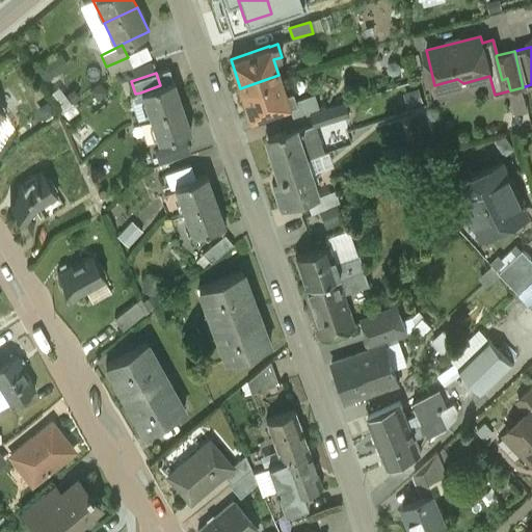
[(278,75),(240,88),(249,117),(288,104),(296,102),(295,101),(292,88),(284,91),(278,75)]
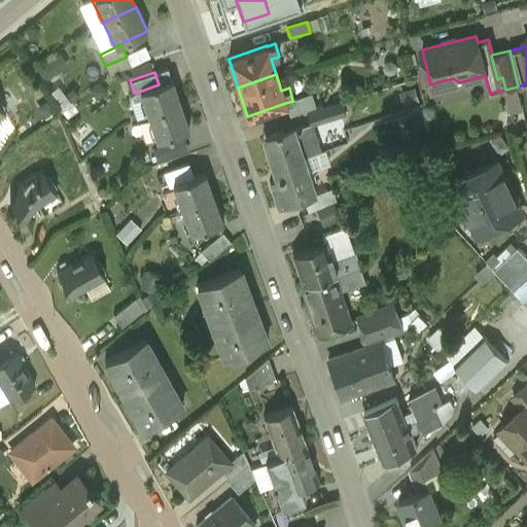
[(147,115),(180,104),(172,80),(159,84),(139,92),(147,115)]
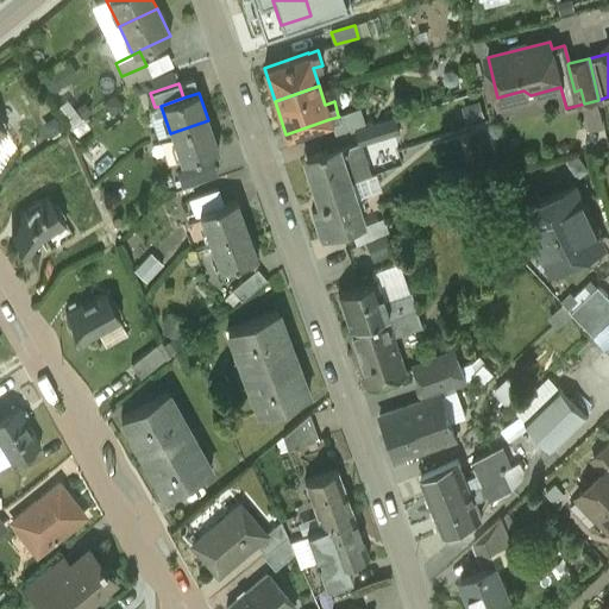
[(358,108),(338,115),(339,117),(330,119),(334,133),(364,124),(358,108)]
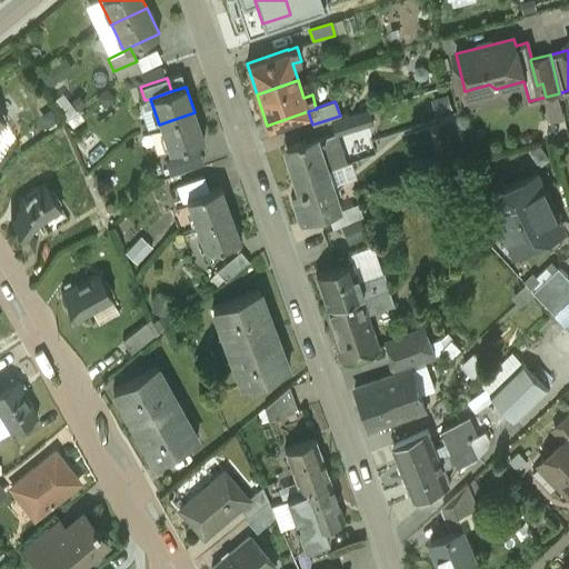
[(369,109),(330,121),(335,136),(373,125),(369,109)]
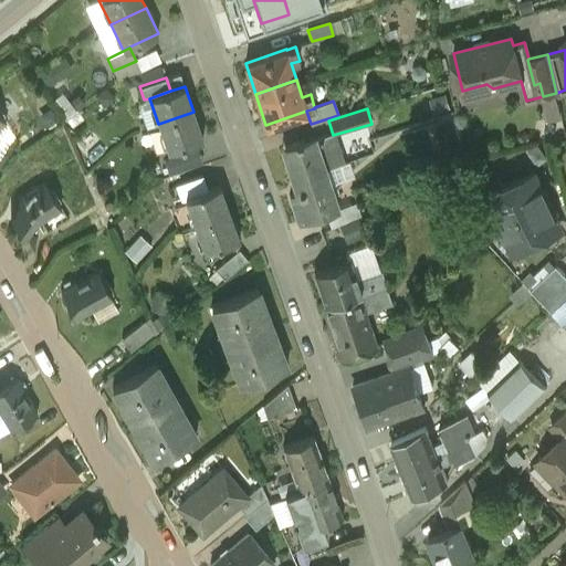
[(194,112),(158,124),(168,152),(203,139),(194,112)]
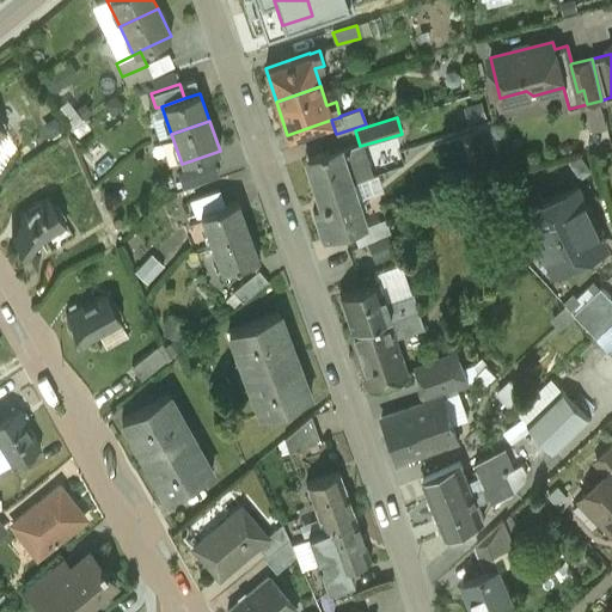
[(340,148),(311,158),(322,194),(352,183),(371,177),(365,159),(357,161),(353,146),(341,150),(340,148)]
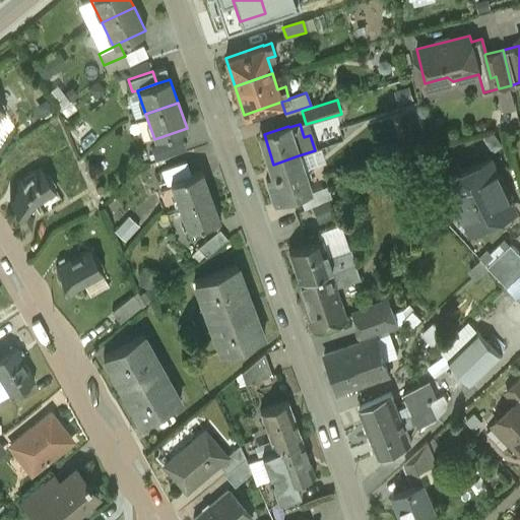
[(156,160),(186,149),(181,135),(151,145),(156,160)]
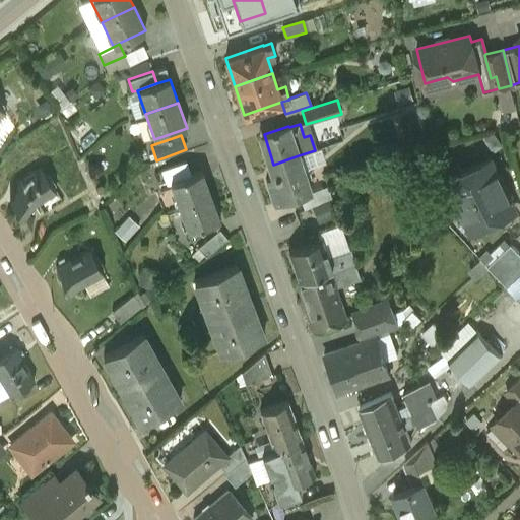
[(299,155),(273,165),(277,174),(274,175),(275,176),(265,180),(273,204),(311,192),(299,155)]
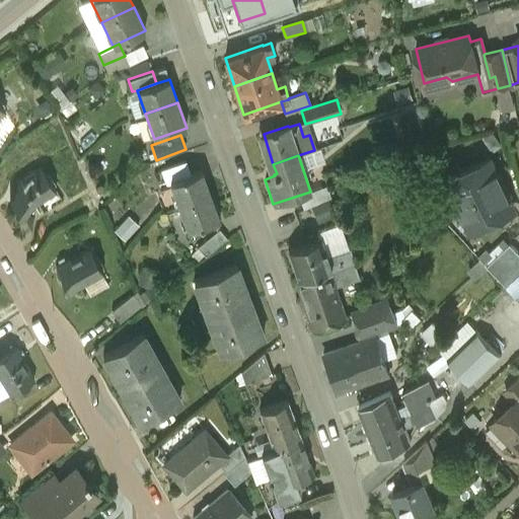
[(186,159),(160,168),(165,182),(168,181),(191,173),(186,159)]
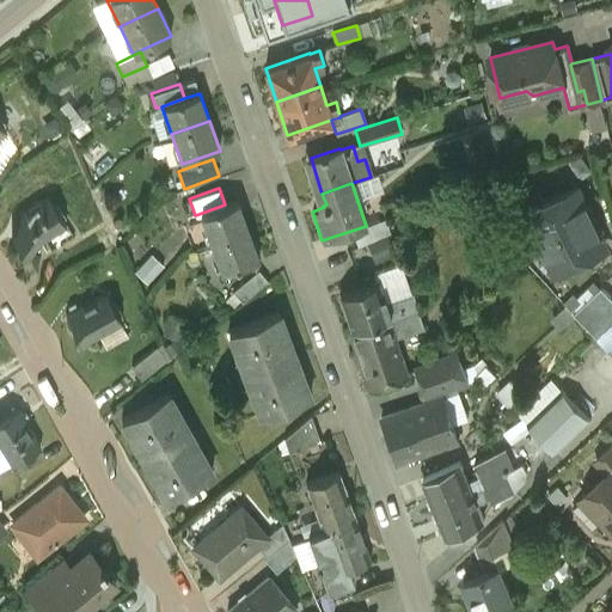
[(575,189),(530,210),(534,221),(533,228),(539,243),(593,216),(586,202),(580,200),(575,189)]
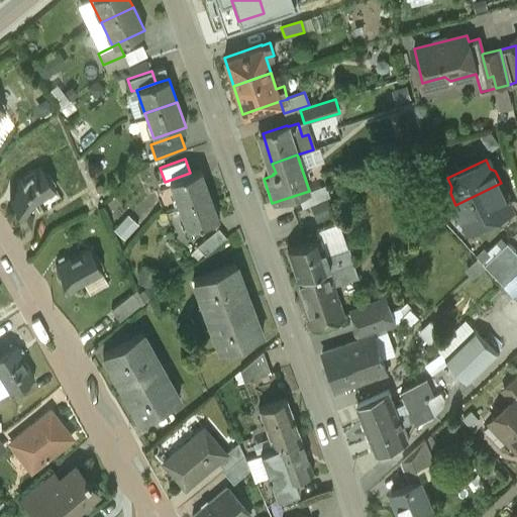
[(39,167),(7,186),(23,212),(56,193),(39,167)]
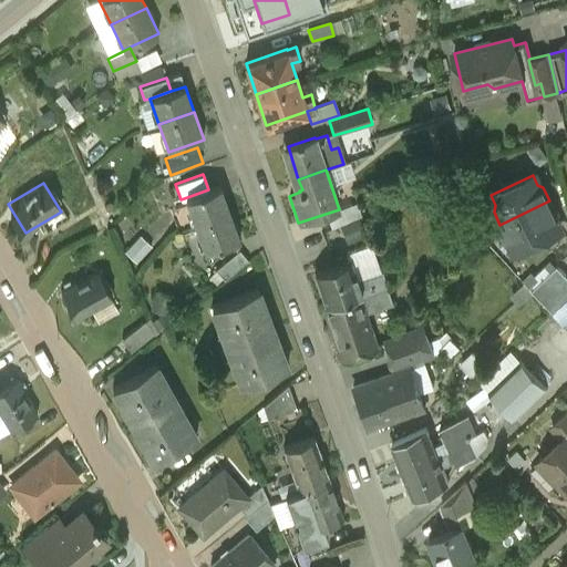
[(208,189),(184,198),(194,225),(230,213),(220,185),(208,189)]
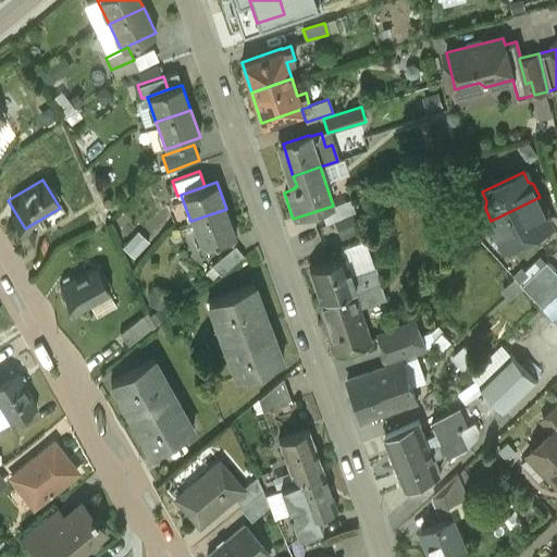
[(540,197),(491,221),(497,234),(504,236),(508,246),(549,226),(544,217),(546,211),(540,197)]
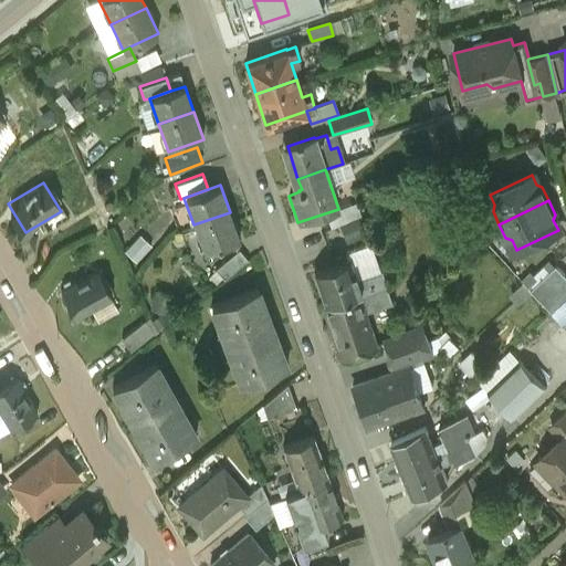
[(358,209),(331,218),(335,233),(364,224),(358,209)]
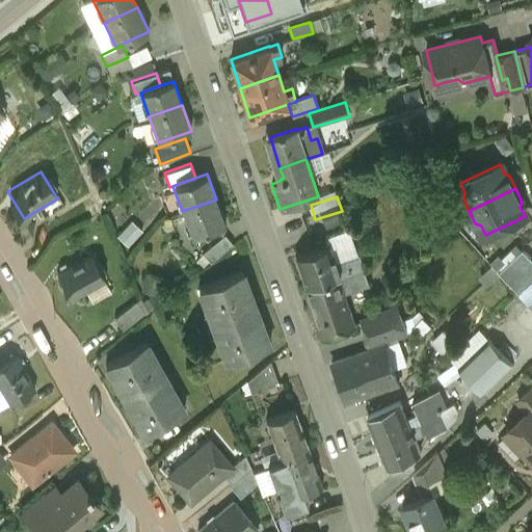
[(216,200),(182,211),(191,237),(225,224),(216,200)]
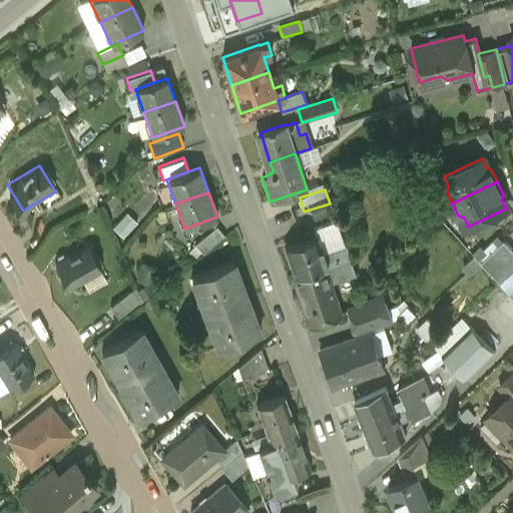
[(216,226),(195,243),(202,253),(224,235),(216,226)]
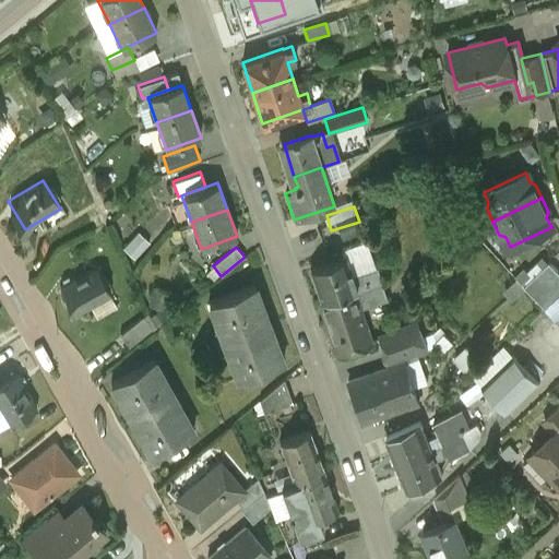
[(345,259),(310,271),(321,301),(356,289),(352,276),(345,259)]
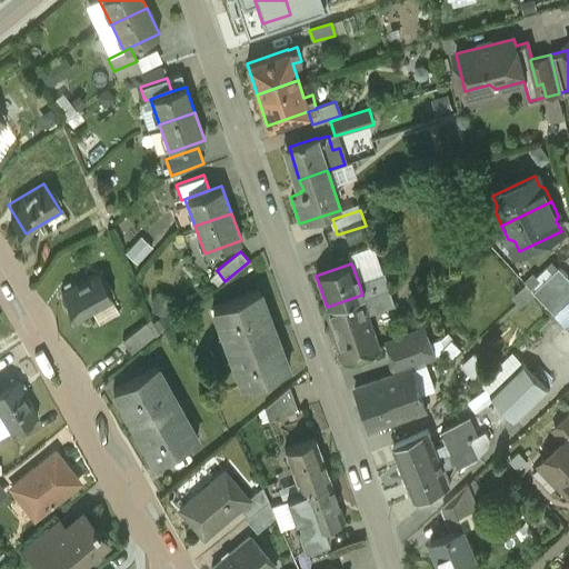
[(568,276),(559,266),(533,290),(545,301),(568,278),(568,276)]
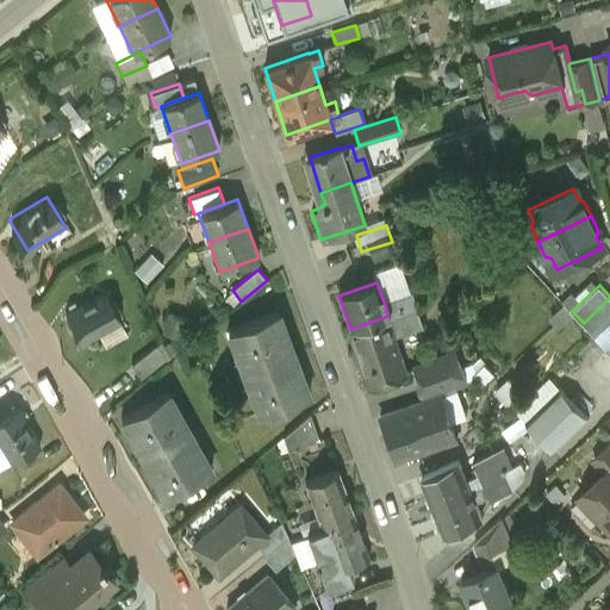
[(410,292),(384,302),(388,316),(414,307),(415,306),(410,292)]
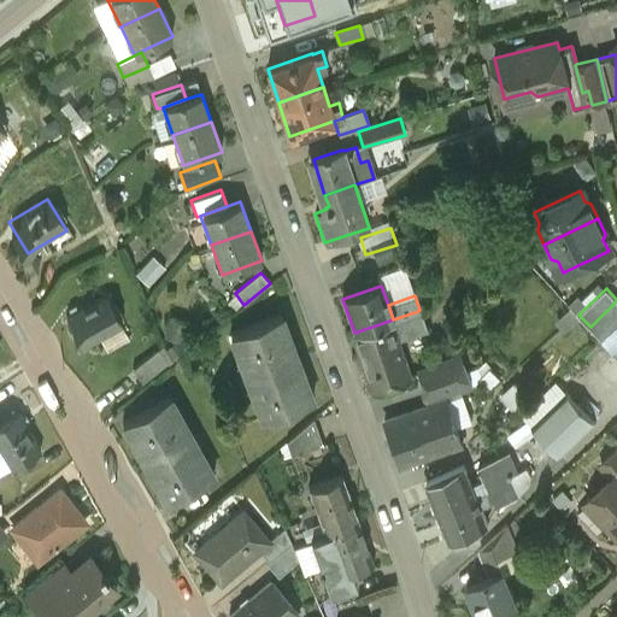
[(105,297),(66,318),(83,350),(100,340),(122,328),(105,297)]
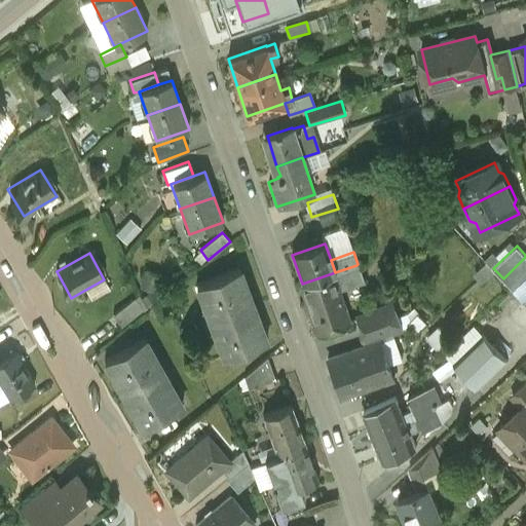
[(525,257),(503,278),(514,289),(525,276),(525,257)]
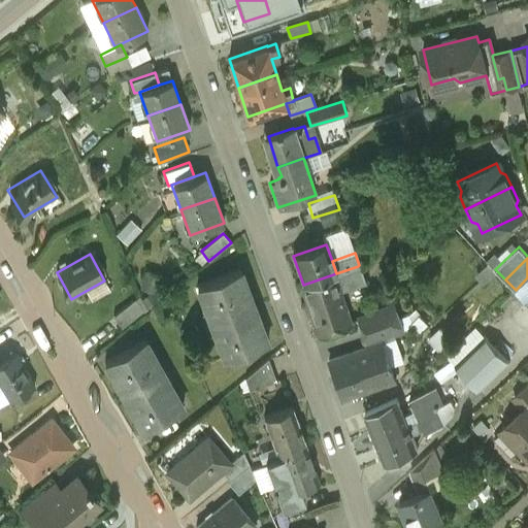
[(336,273),(303,285),(320,333),(349,323),(337,291),(363,283),(358,266),(336,273)]
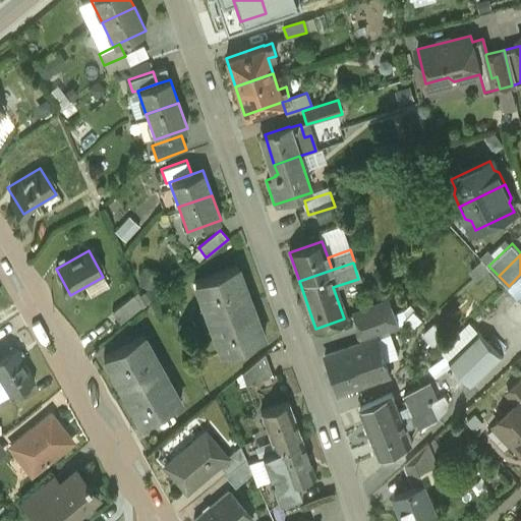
[(238,267),(194,283),(221,353),(264,337),(238,267)]
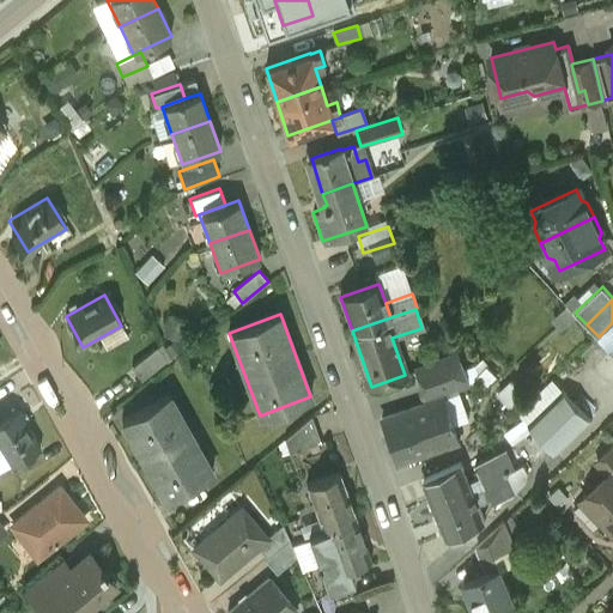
[(121,326),(99,338),(107,351),(128,339),(121,326)]
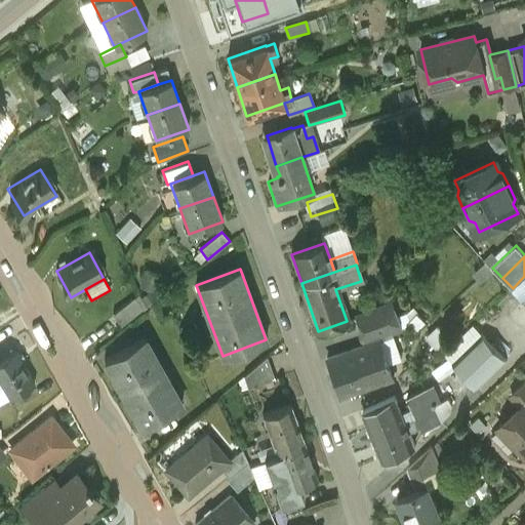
[(134,299),(113,316),(122,327),(143,311),(134,299)]
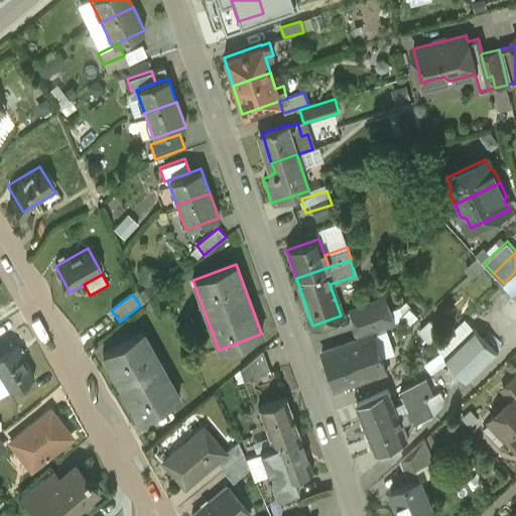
[(385,298),(351,310),(355,323),(389,310),(385,298)]
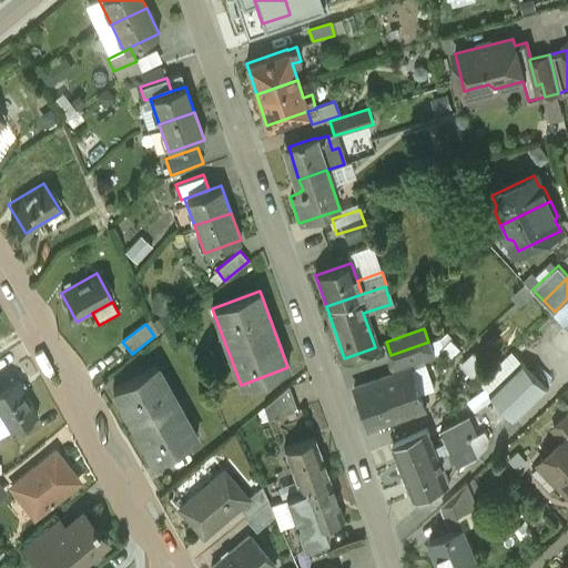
[(428,342),(391,355),(395,368),(433,356),(428,342)]
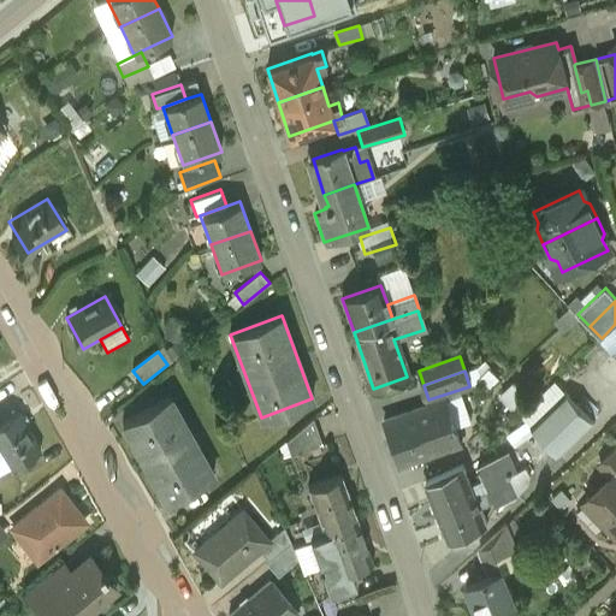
[(566,391),(531,425),(545,440),(580,407),(566,391)]
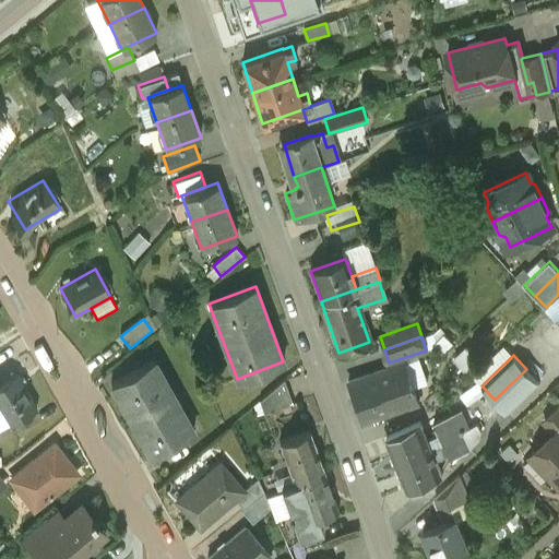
[(12,358),(0,365),(0,394),(8,407),(32,393),(12,358)]
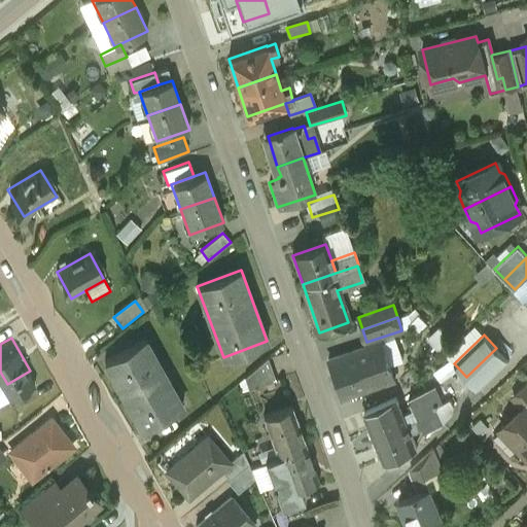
[(182,408),(145,341),(107,362),(144,429),(182,408)]
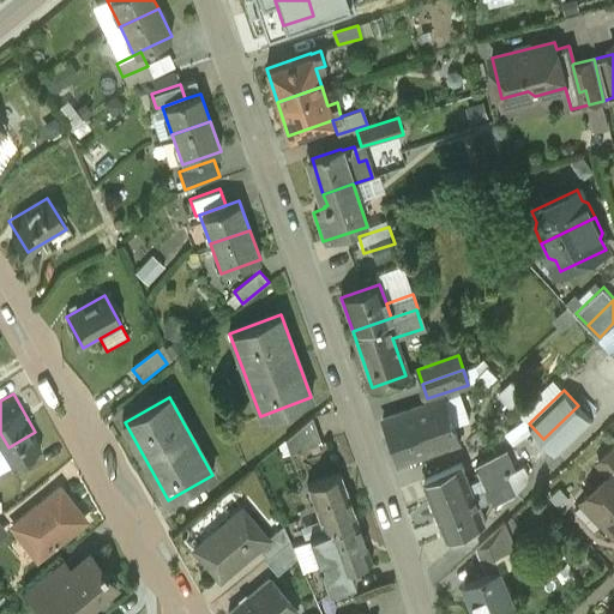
[(445,398),(383,420),(397,463),(459,443),(445,398)]
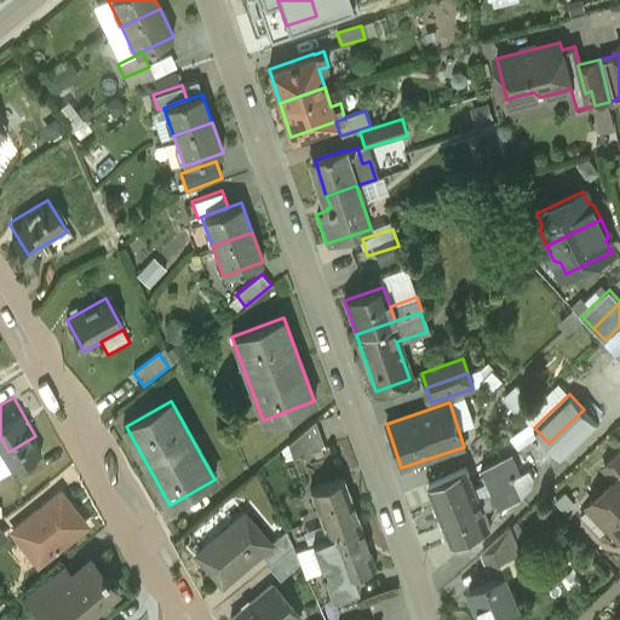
[(584,409),(549,443),(563,459),(598,425),(584,409)]
